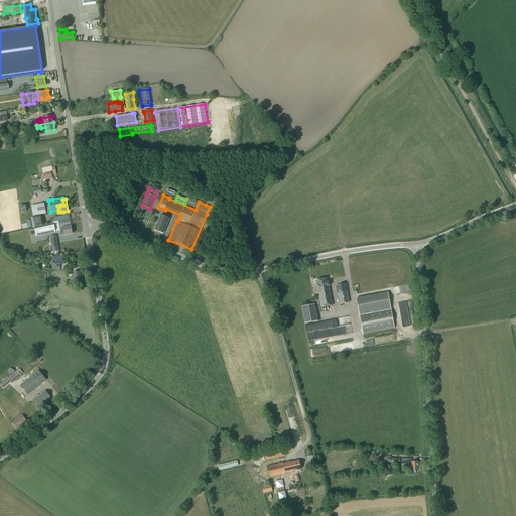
[(44,204),(31,206),(33,213),(45,211),(44,204)]
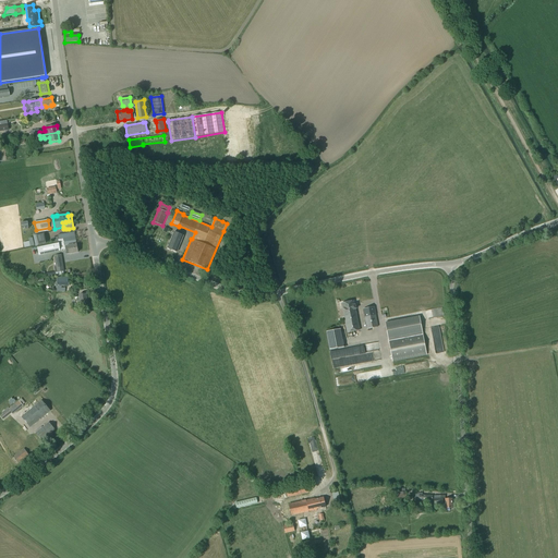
[(177,252),(183,237),(173,232),(167,249),(169,249),(169,250),(171,251),(171,250),(177,252)]
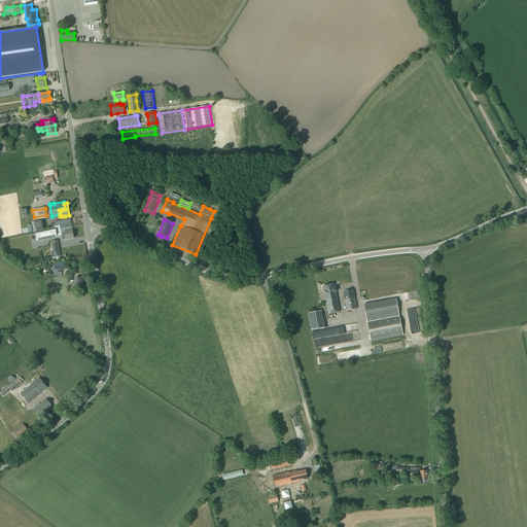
[(36,233),(44,231),(42,220),(34,222),(36,233)]
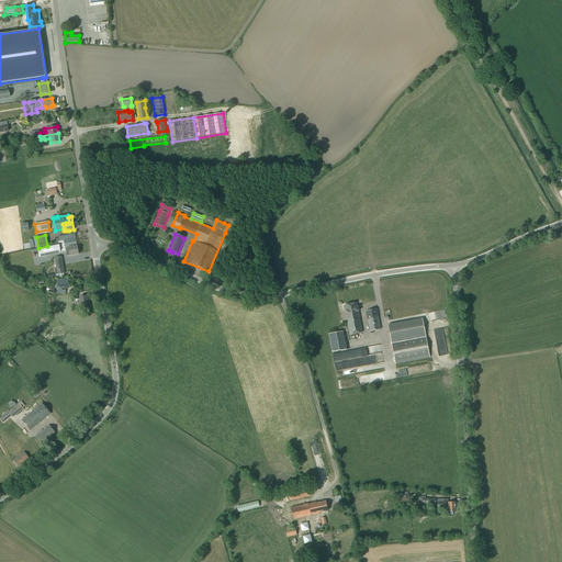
[(63,237),(59,237),(59,238),(59,242),(64,240),(65,247),(77,245),(76,238),(75,238),(74,235),(65,236),(63,237)]
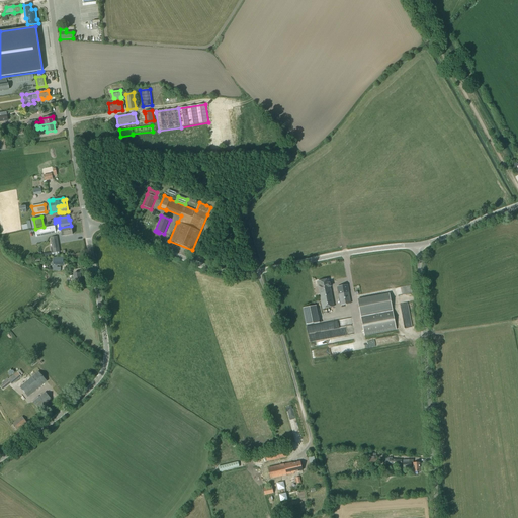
[(55,223),(54,223),(55,225),(56,233),(61,232),(62,236),(65,236),(73,235),(71,226),(60,228),(59,222),(55,223)]
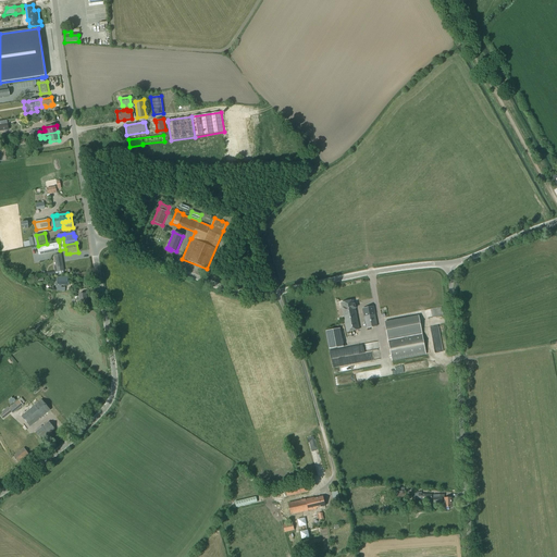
[(38,246),(37,246),(38,249),(39,256),(60,250),(59,242),(53,243),(47,244),(38,246)]
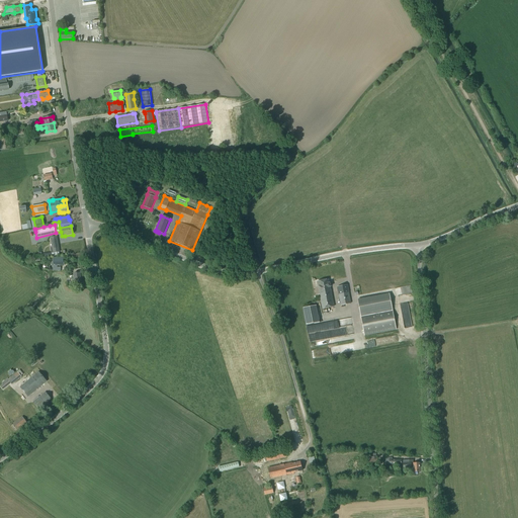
[(57,237),(51,238),(53,248),(51,248),(52,254),(52,253),(53,257),(60,255),(59,252),(60,252),(57,237)]
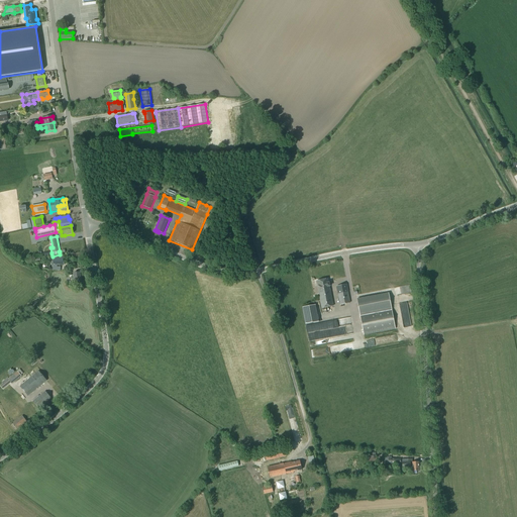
[(63,256),(53,256),(53,257),(53,265),(53,266),(57,266),(63,265),(63,262),(63,256)]
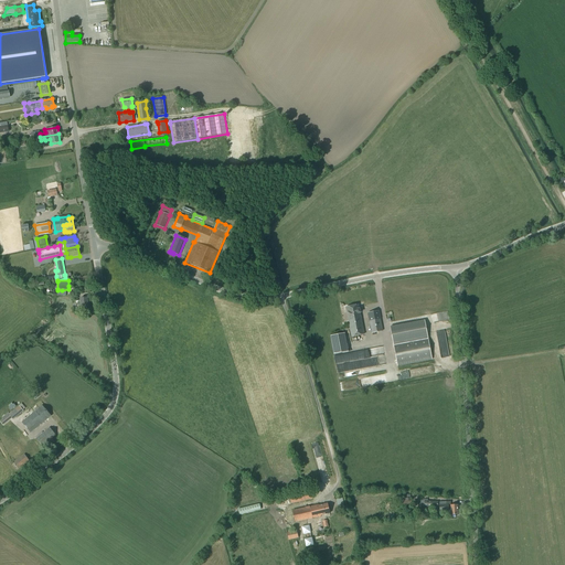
[(87,298),(80,299),(80,301),(75,301),(75,302),(75,305),(74,305),(74,307),(74,308),(75,309),(76,309),(76,308),(81,307),(81,308),(89,307),(89,302),(88,302),(87,298)]
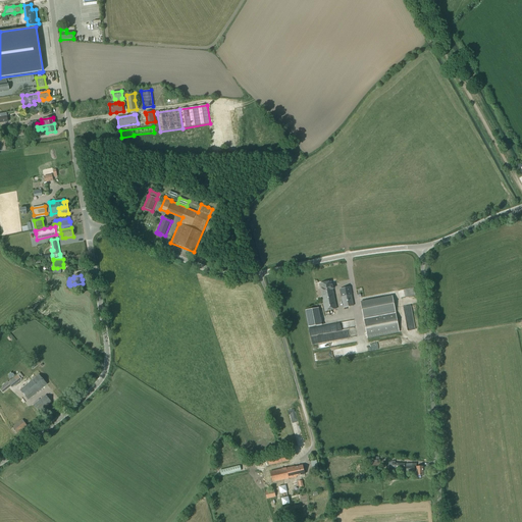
[(321,284),(322,289),(321,290),(322,294),(321,294),(324,311),(336,309),(333,293),(332,293),(331,290),(332,290),(331,285),(330,282),(321,284)]
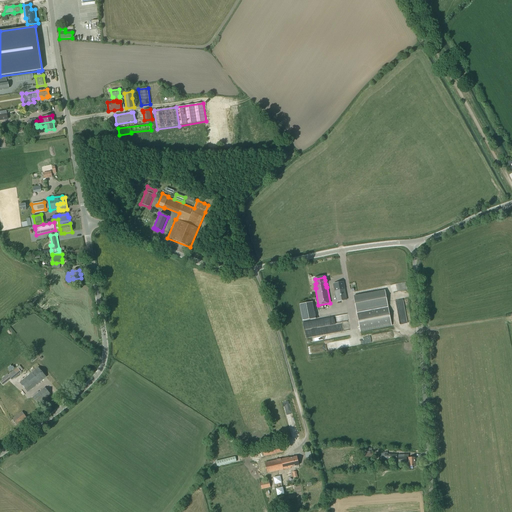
[(343,282),(333,284),(337,302),(346,300),(343,282)]
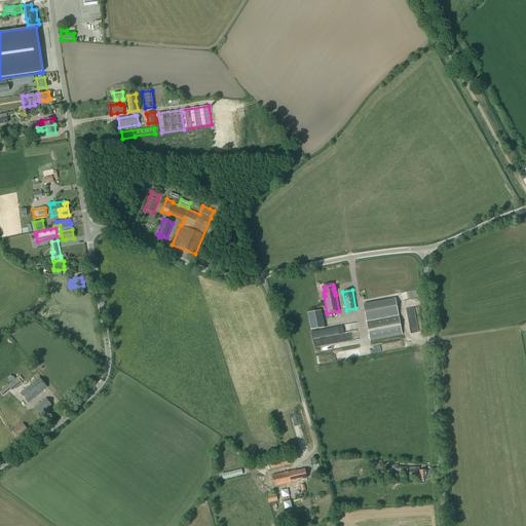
[(402,335),(398,313),(395,298),(364,304),(366,320),(370,341),(402,335)]
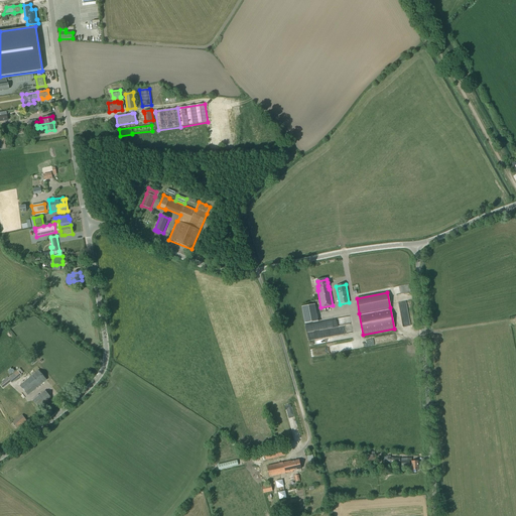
[(314,304),(302,307),(305,324),(317,321),(314,304)]
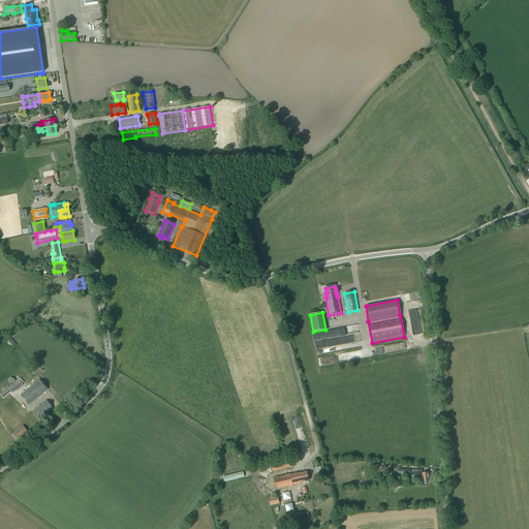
[(0,395),(3,398),(11,392),(12,393),(22,385),(22,384),(24,382),(21,378),(18,380),(8,387),(7,386),(5,389),(6,390),(0,395)]
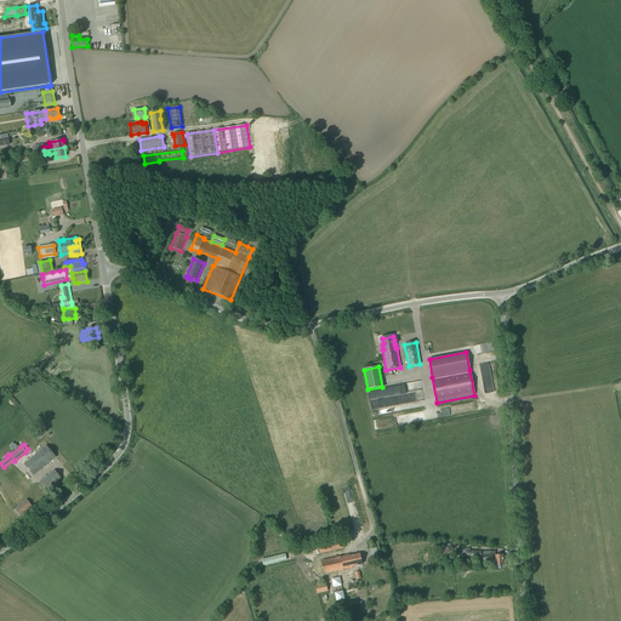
[(34,476),(56,457),(46,445),(24,465),(34,476)]
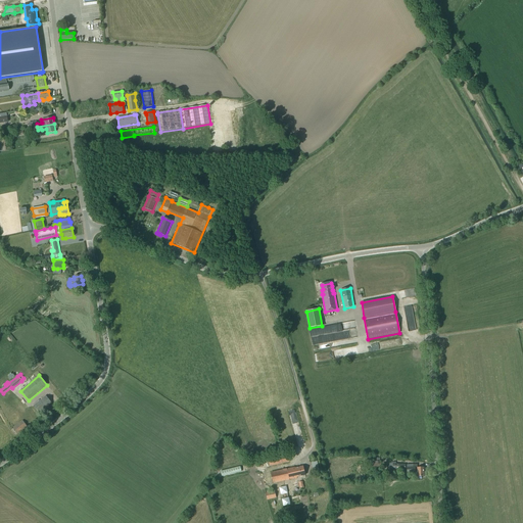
[(39,414),(52,402),(46,395),(33,407),(39,414)]
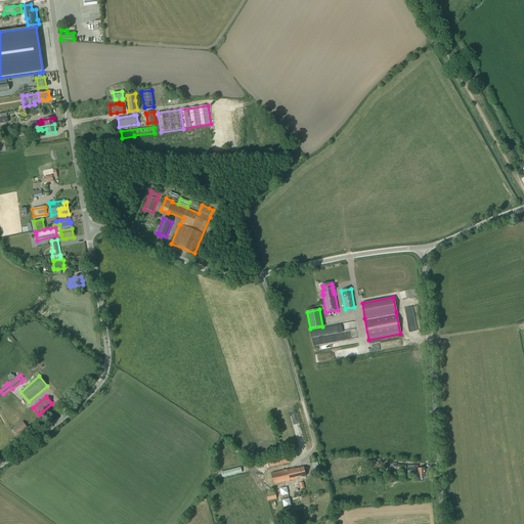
[(23,422),(20,423),(12,429),(17,435),(28,428),(23,422)]
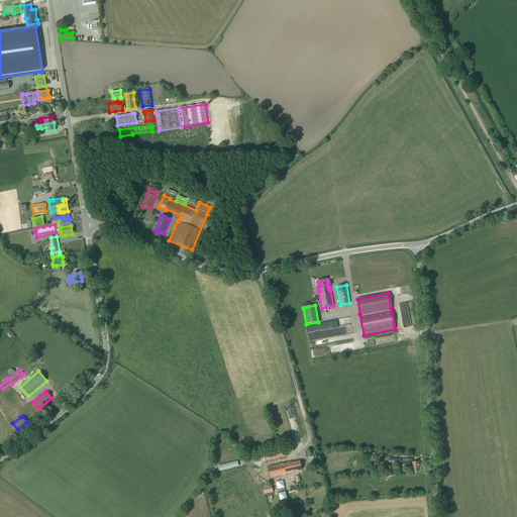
[(285,449),(265,454),(267,461),(286,457),(285,449)]
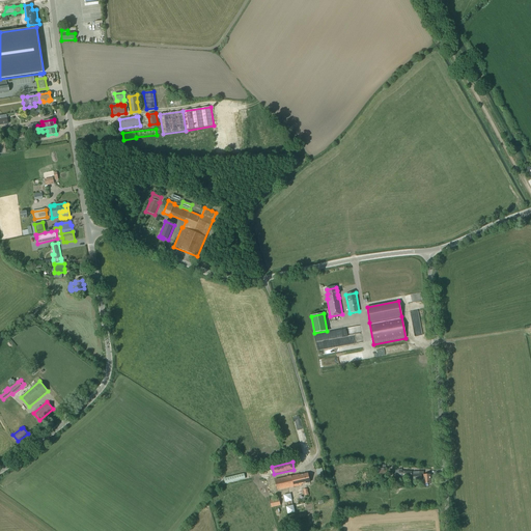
[(413,475),(413,480),(422,479),(423,479),(423,486),(427,485),(427,484),(430,484),(430,475),(421,475),(421,474),(419,474),(419,472),(413,472),(413,475)]
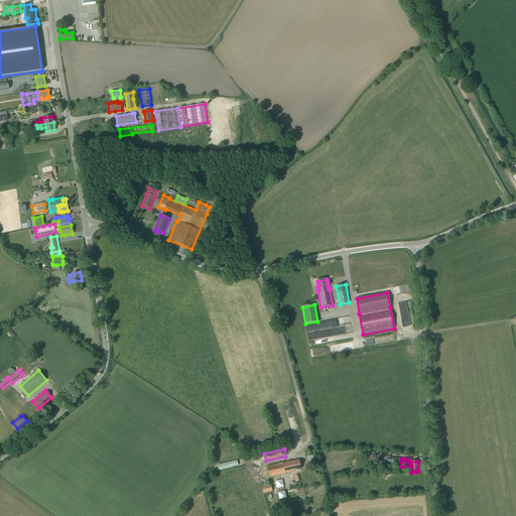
[(290,462),(267,467),(269,477),(293,472),(293,471),(301,470),(299,460),(290,462)]
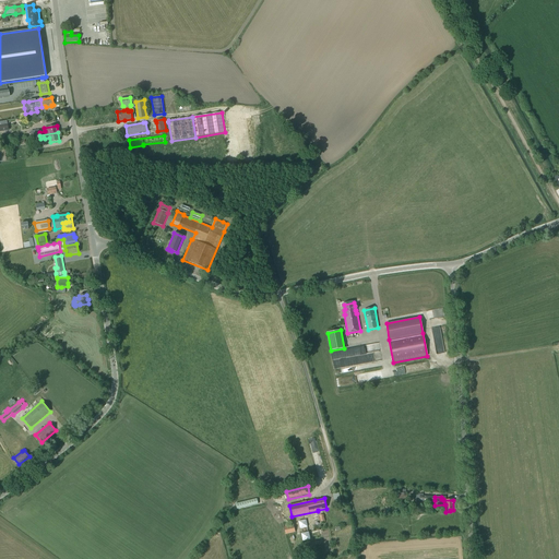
[(236,503),(237,509),(258,504),(257,499),(236,503)]
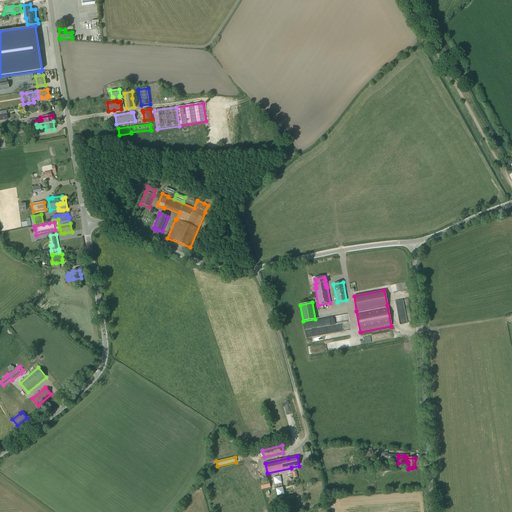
[(261,483),(260,483),(261,490),(270,488),(269,481),(264,482),(264,481),(261,481),(261,483)]
